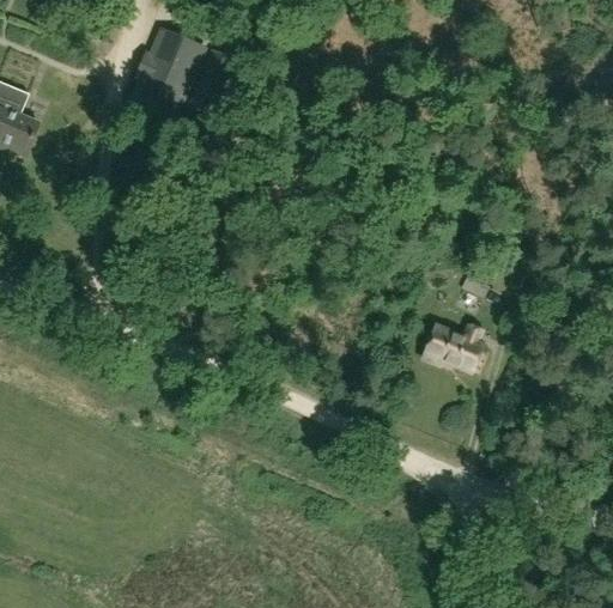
[(202,44),(162,26),(131,99),(171,116),(202,44)]
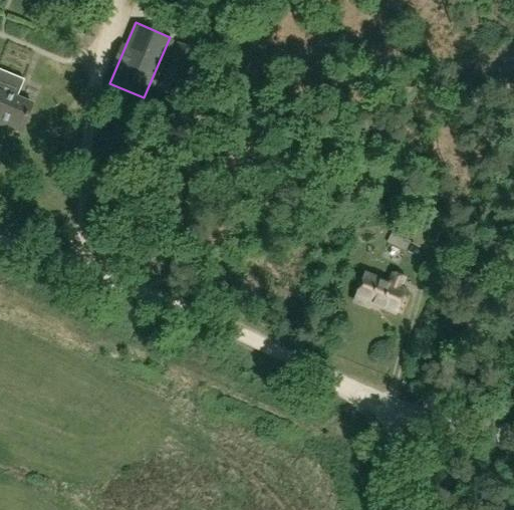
[(189,67),(170,59),(159,87),(177,94),(189,67)]
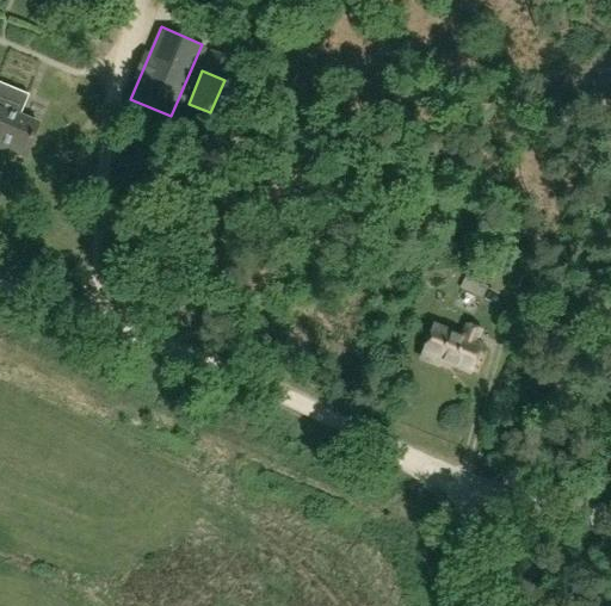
[(0,143),(24,154),(38,121),(19,113),(28,91),(0,79),(0,143)]
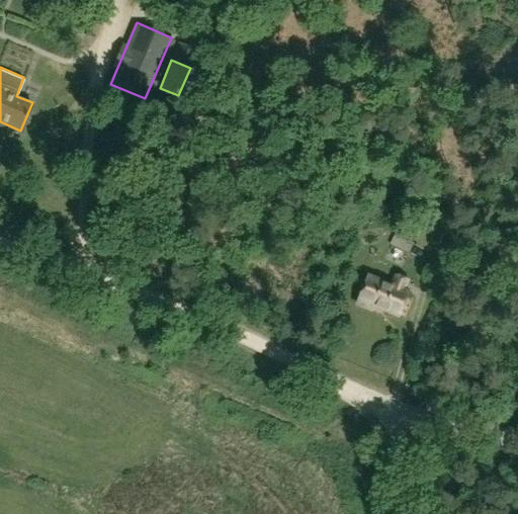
[(391,242),(408,251),(414,240),(396,232),(391,242)]
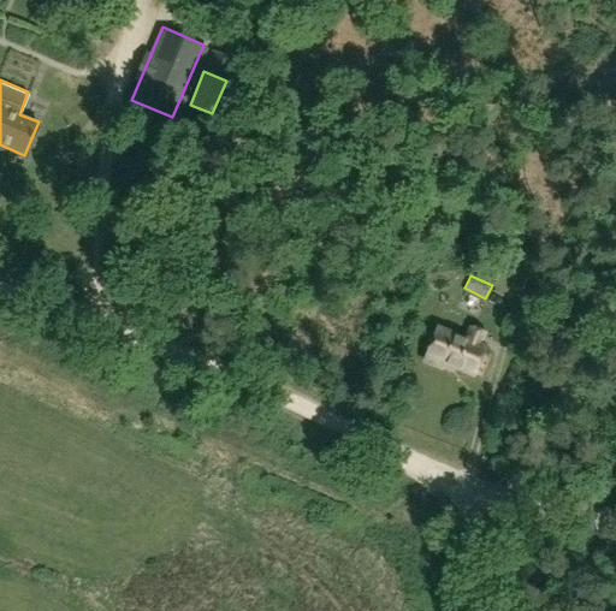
[(436,326),(424,356),(443,363),(444,360),(474,372),(484,345),(479,343),(484,330),(471,324),(465,337),(436,326)]
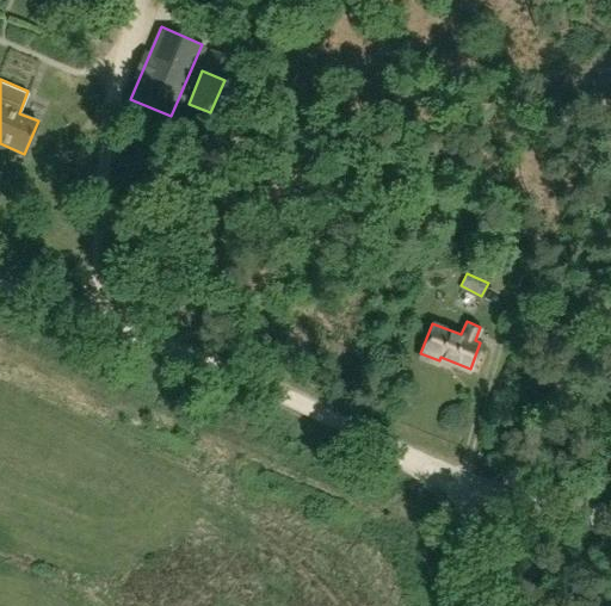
All buildings are outlined.
